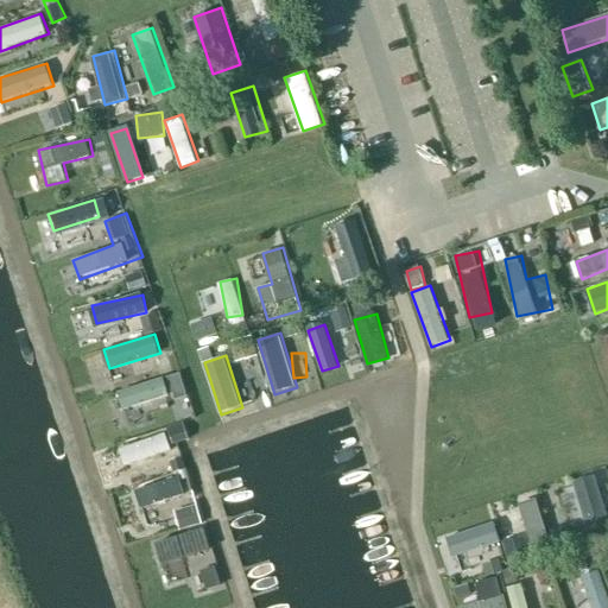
[(118,391),(124,410),(171,397),(165,377),(118,391)]
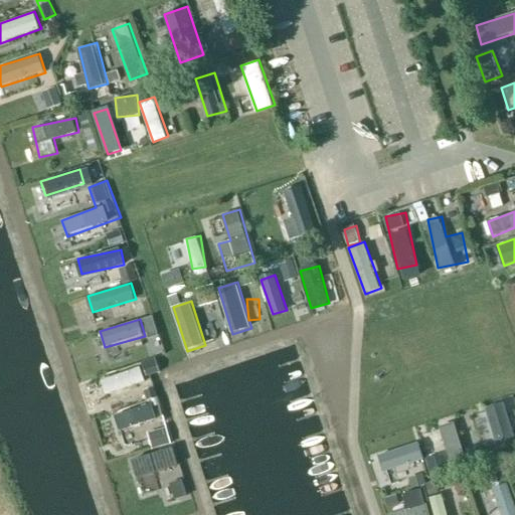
[(107,394),(162,374),(156,357),(101,377),(107,394)]
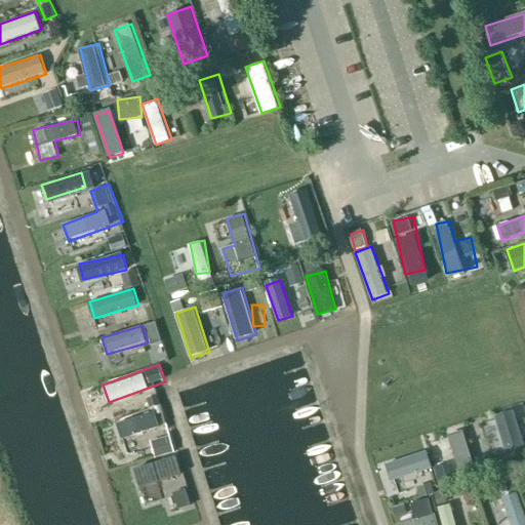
[(161,483),(184,476),(162,408),(119,422),(128,451),(150,445),(156,463),(135,470),(146,502),(165,496),(161,483)]
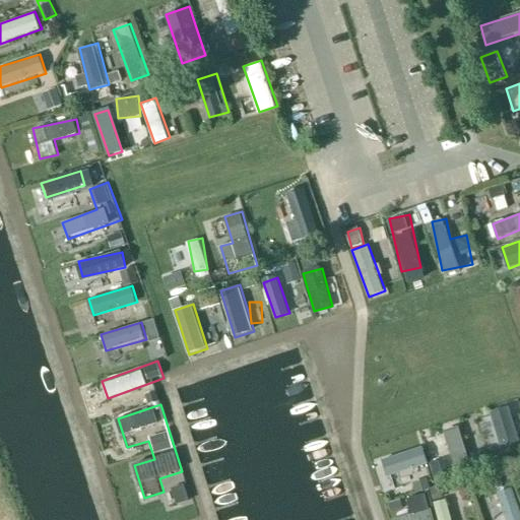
[(492,411),(504,455),(519,450),(519,437),(511,405),(492,411)]
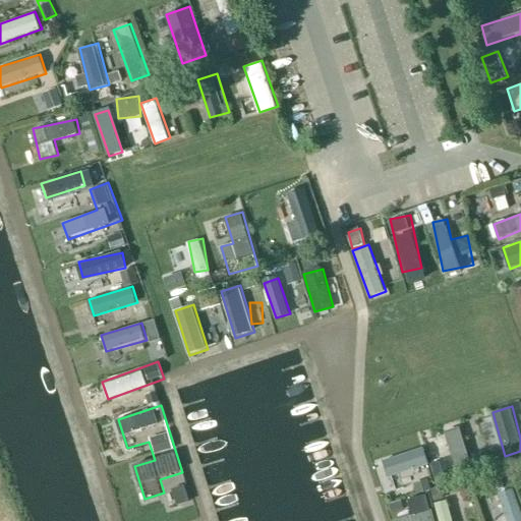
[(448,429),(454,468),(470,466),(464,427),(448,429)]
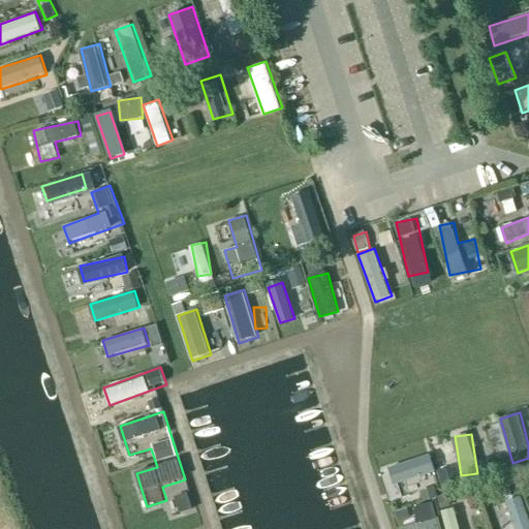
[(399,495),(438,481),(430,456),(391,468),(399,495)]
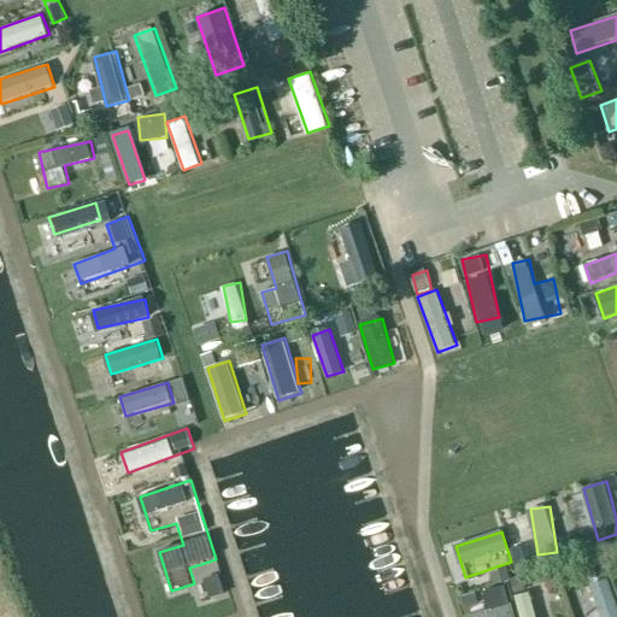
[(522,544),(510,547),(516,568),(528,565),(522,544)]
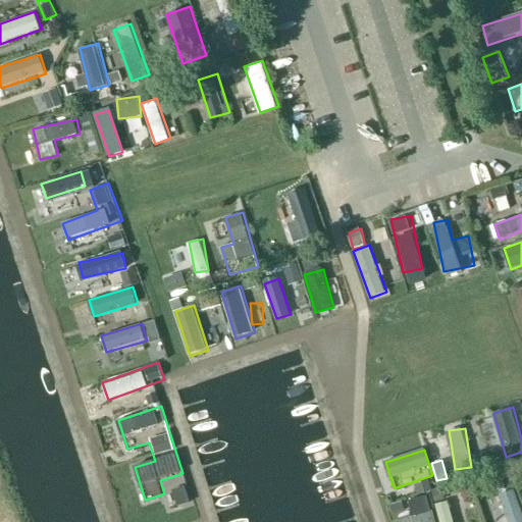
[(173,491),(179,506),(192,502),(186,486),(173,491)]
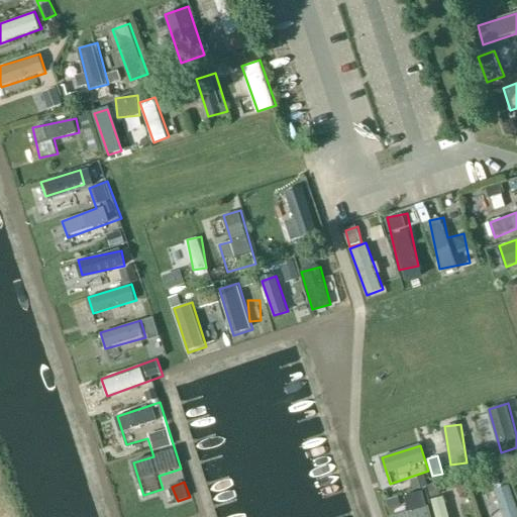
[(503,516),(516,516),(516,505),(510,484),(495,489),(503,516)]
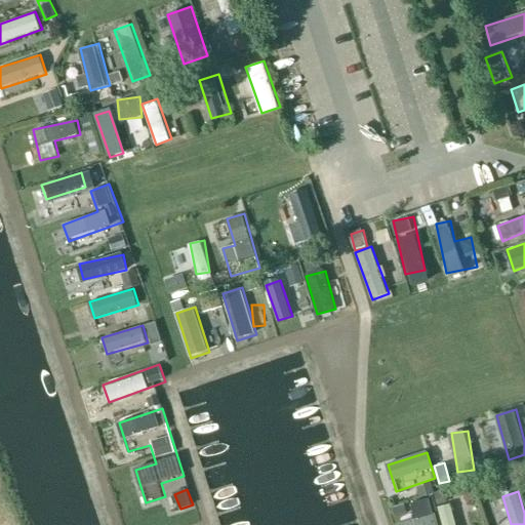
[(437,524),(431,496),(393,507),(398,524),(437,524)]
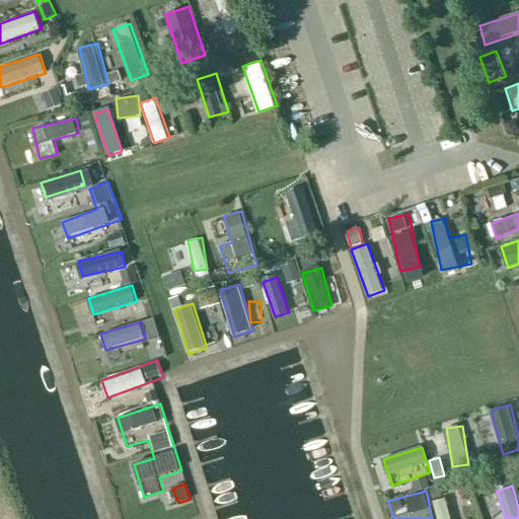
[(451,518),(449,498),(436,500),(438,518),(451,518)]
